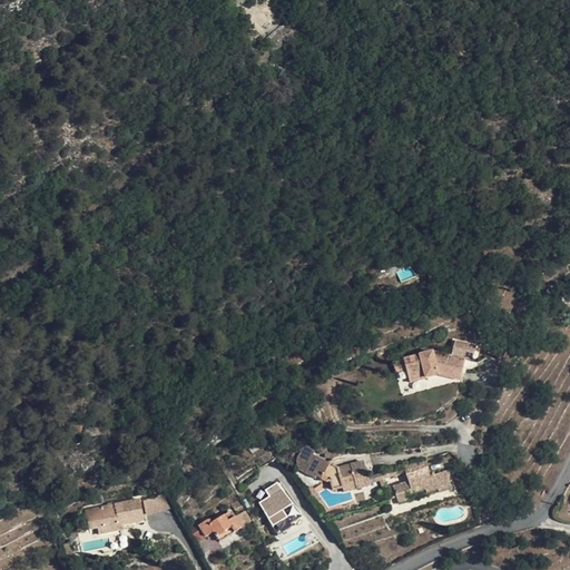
[(477,347),(455,342),(451,357),(432,352),(404,360),(406,370),(410,383),(439,375),(461,381),(467,359),(473,360),(477,347)]
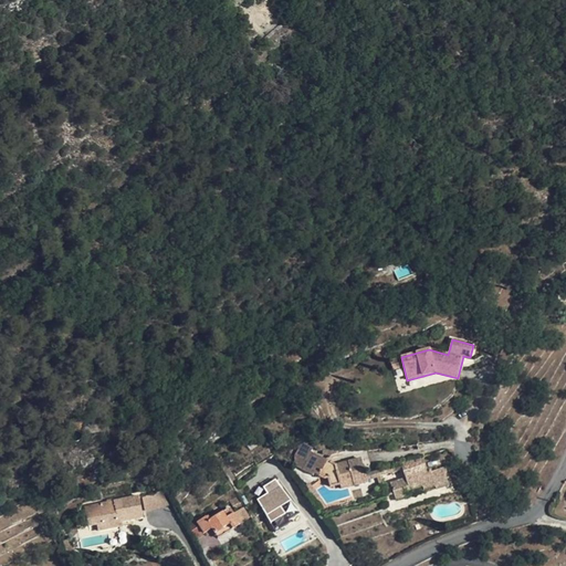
[(404,367),(401,357),(390,360),(392,370),(404,367)]
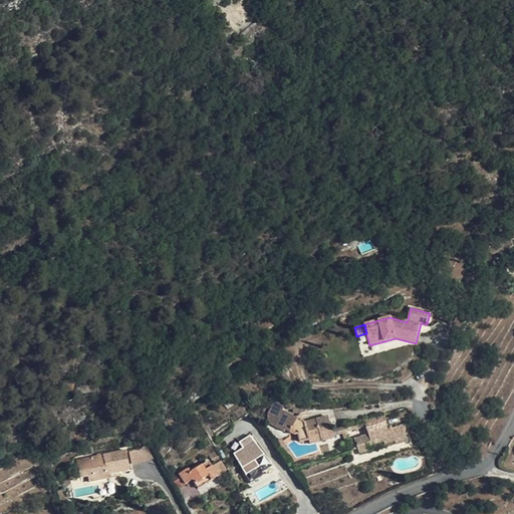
[(285,406),(275,401),(268,414),(268,423),(285,432),(286,430),(295,435),(298,434),(300,442),(309,440),(311,444),(334,438),(333,437),(332,432),(328,416),(305,422),(283,410),(285,406)]
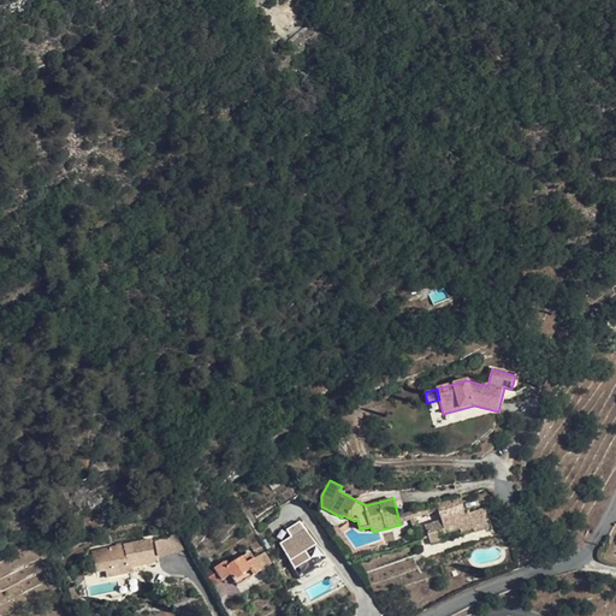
[(232,493),(227,487),(219,492),(224,498),(232,493)]
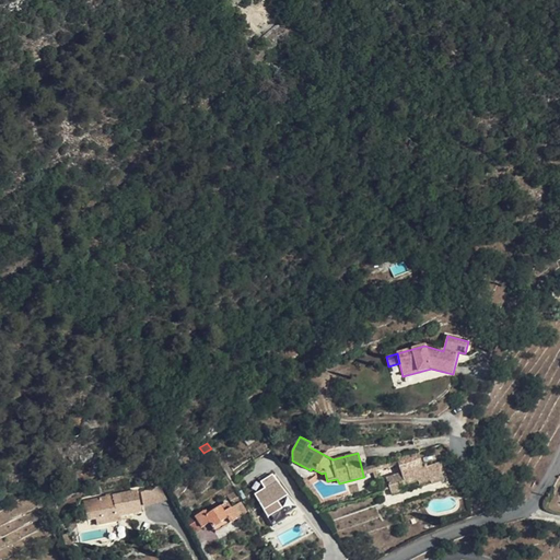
[(423,465),(418,452),(397,458),(398,463),(401,473),(403,477),(397,478),(396,475),(386,478),(392,496),(401,491),(400,487),(418,480),(419,485),(430,480),(431,483),(444,479),(439,463),(428,467),(427,464),(423,465)]
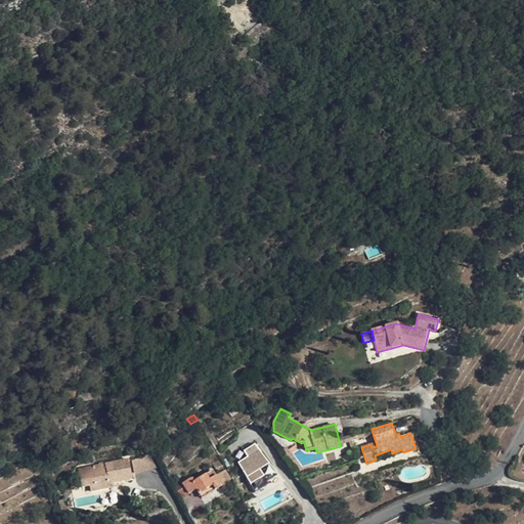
[(181,429),(176,424),(168,432),(173,437),(181,429)]
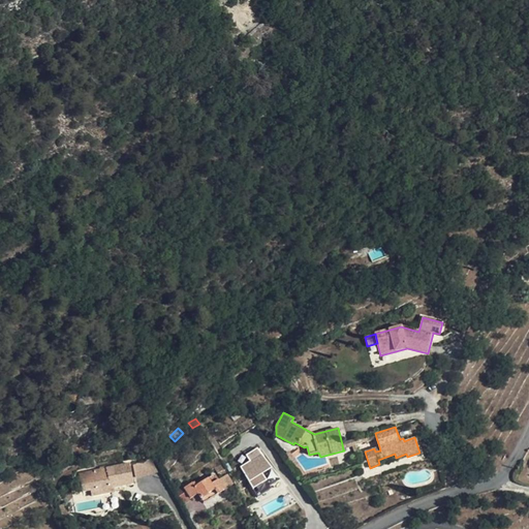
[(375,433),(354,440),(355,444),(376,437),(375,433)]
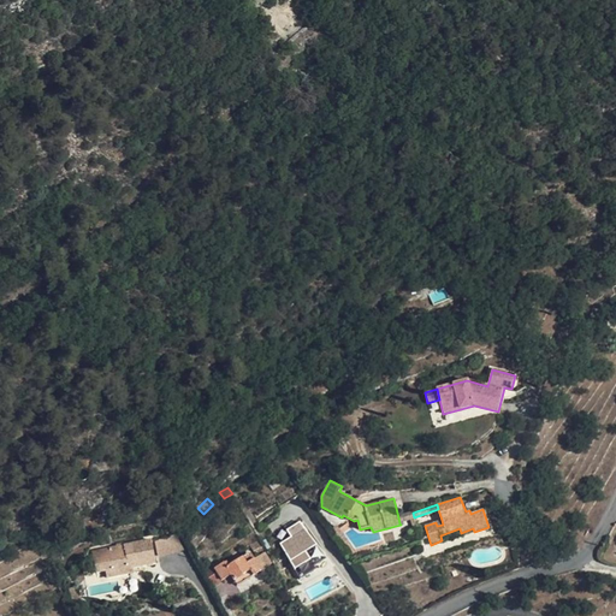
[(414,517),(413,513),(398,517),(400,523),(412,519),(415,528),(418,527),(414,517)]
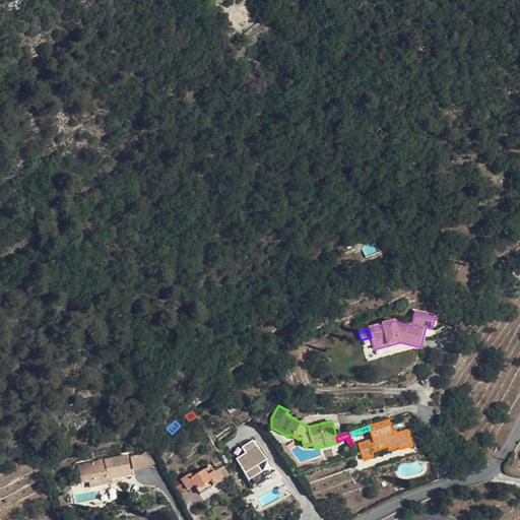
[(251,484),(273,473),(256,439),(234,450),(251,484)]
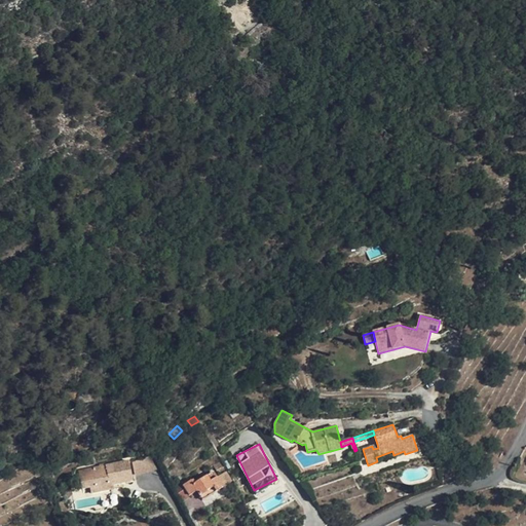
[(298,464),(288,449),(284,451),(295,466),(298,464)]
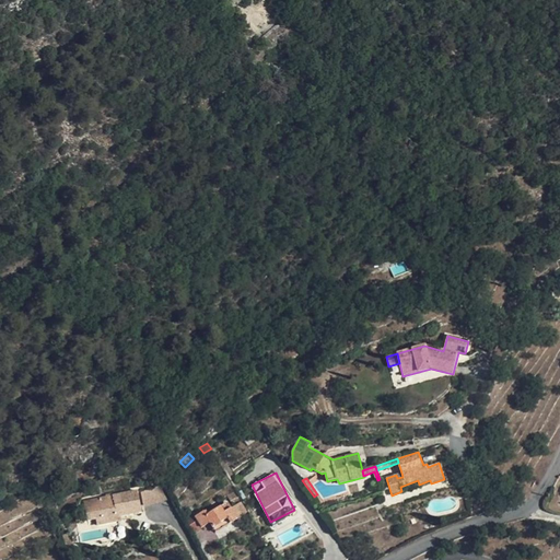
[(142,491),(141,491),(143,505),(167,499),(160,487),(142,491)]
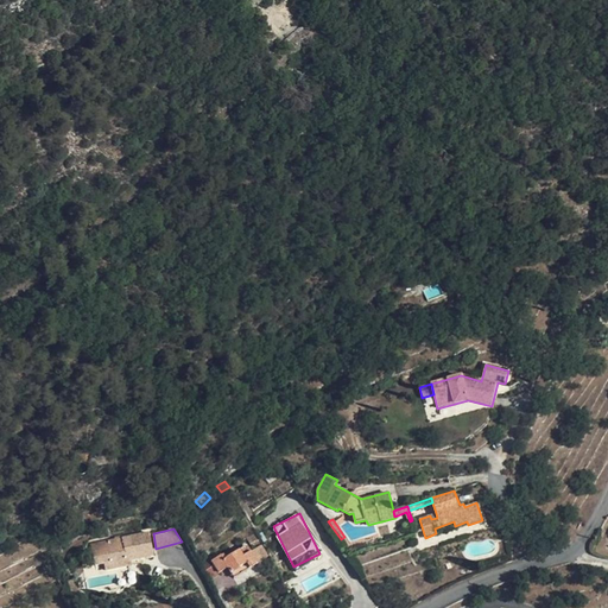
[(154,556),(150,532),(92,543),(95,565),(105,564),(115,562),(116,569),(130,567),(130,562),(154,556)]
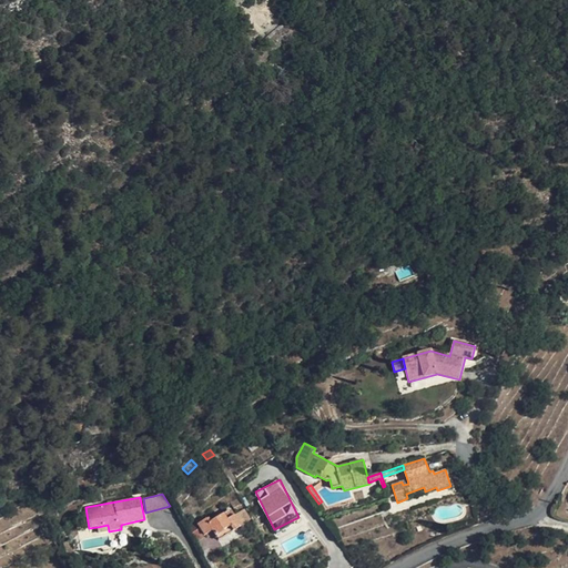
[(235,516),(231,509),(209,523),(206,519),(200,524),(198,520),(188,526),(190,530),(195,540),(205,535),(213,530),(216,536),(231,527),(233,531),(234,531),(242,526),(241,525),(235,516)]
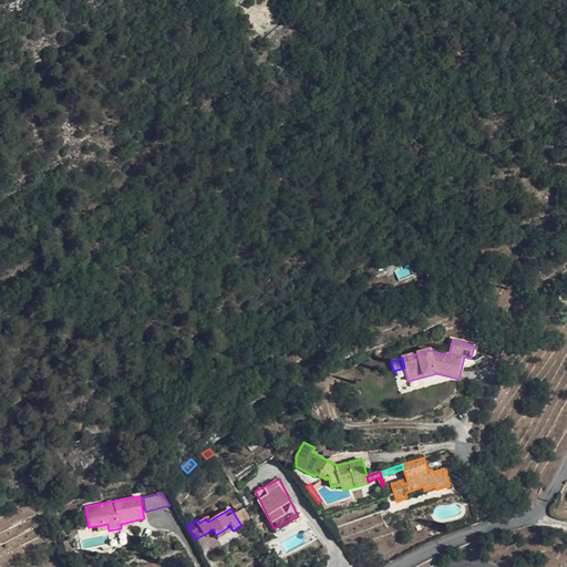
[(249,519),(243,509),(235,515),(240,524),(249,519)]
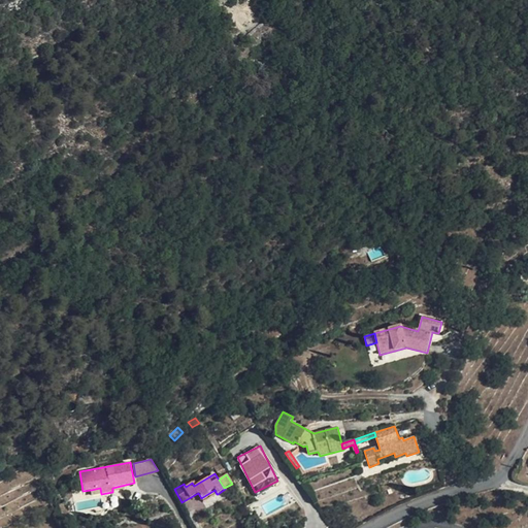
[(195,481),(192,476),(183,483),(184,484),(186,487),(192,483),(195,481)]
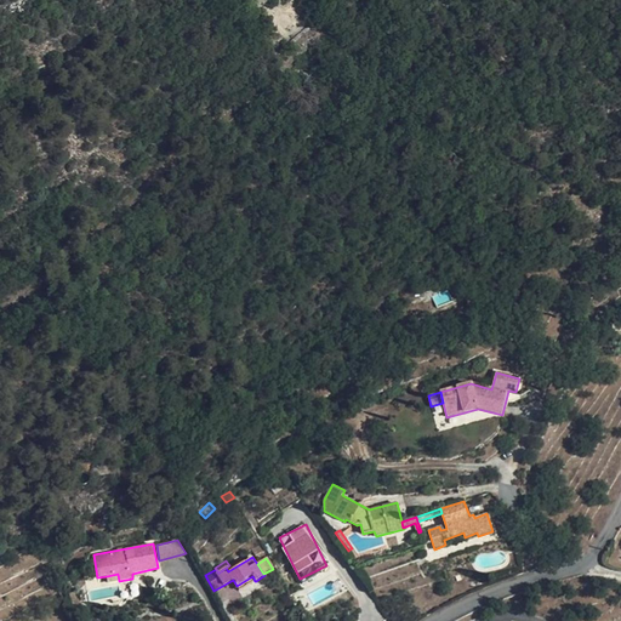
[(119,581),(118,574),(107,576),(108,584),(119,581)]
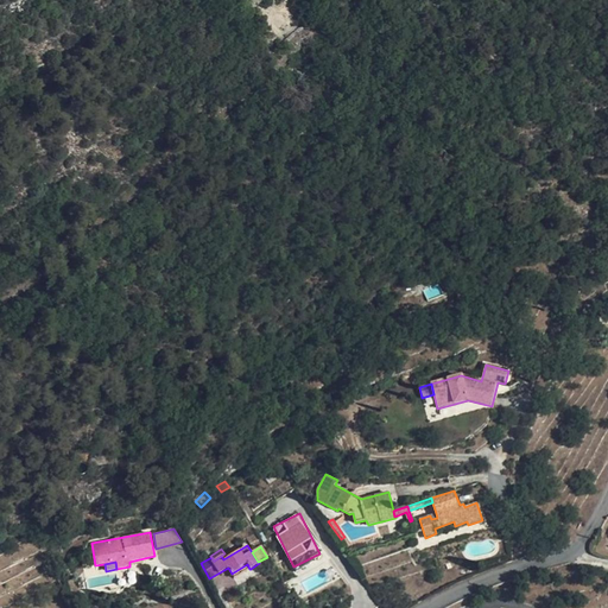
[(249,569),(247,564),(232,574),(235,578),(249,569)]
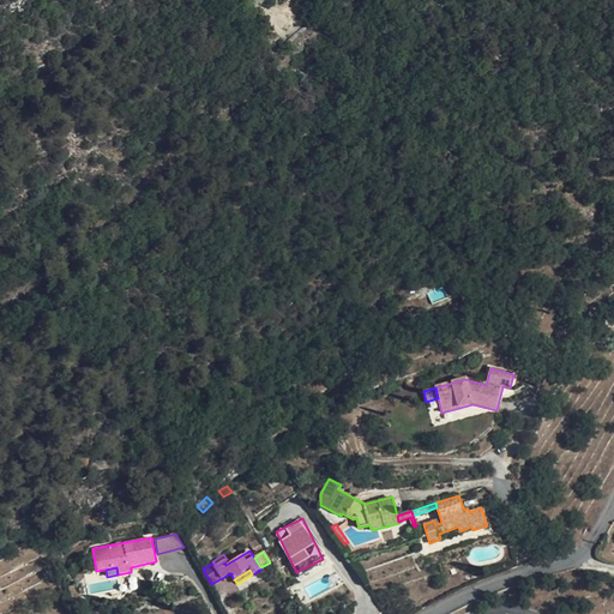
[(77,588),(71,589),(76,602),(82,601),(77,588)]
